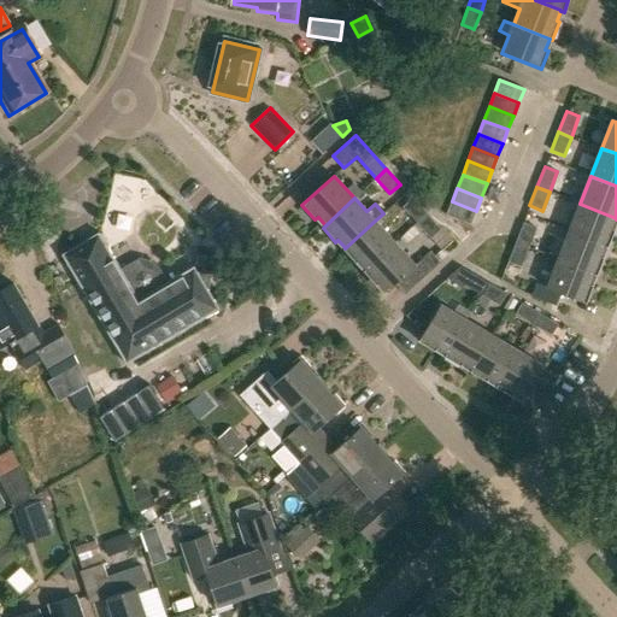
[(417,223),(428,213),(413,198),(403,207),(417,223)]
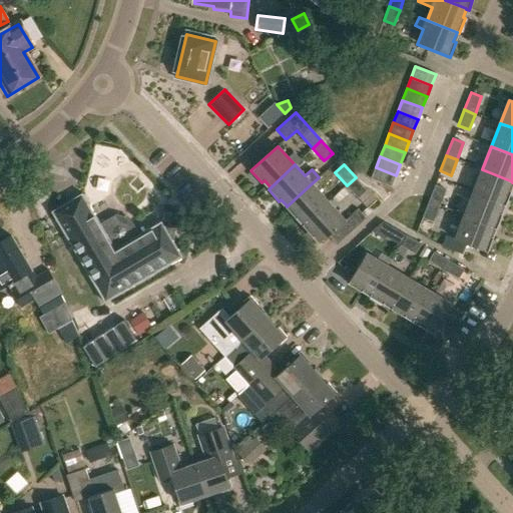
[(371,178),(391,186),(396,175),(376,167),(371,178)]
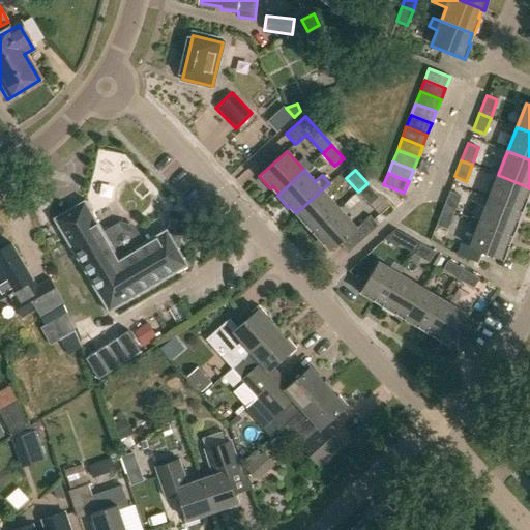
[(498,175),(489,200),(520,211),(520,212),(523,213),(528,198),(526,197),(529,188),(529,187),(498,175)]
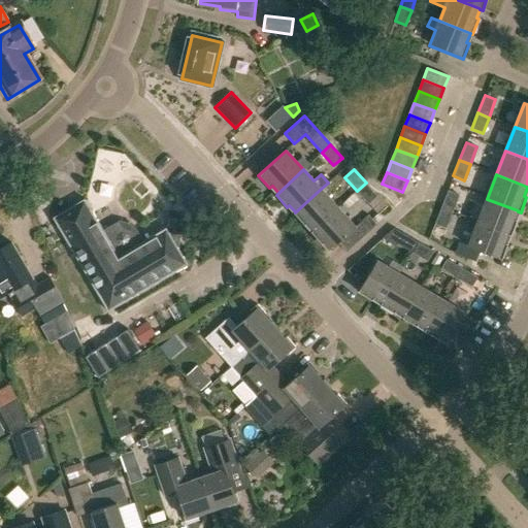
[(377,196),(366,183),(357,191),(369,204),(377,196)]
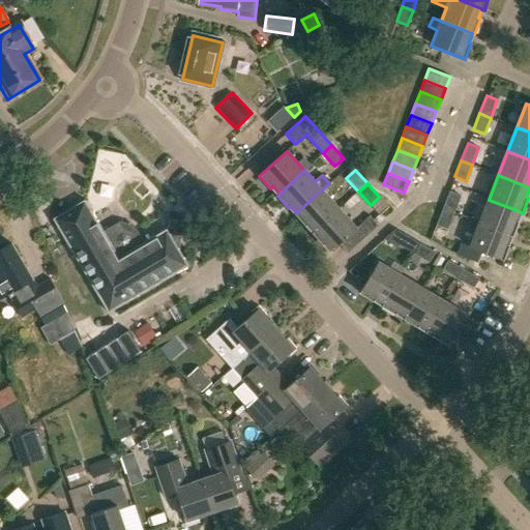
[(307,225),(314,232),(340,209),(322,189),(296,213),(296,212),(294,214),(305,227),(307,225)]
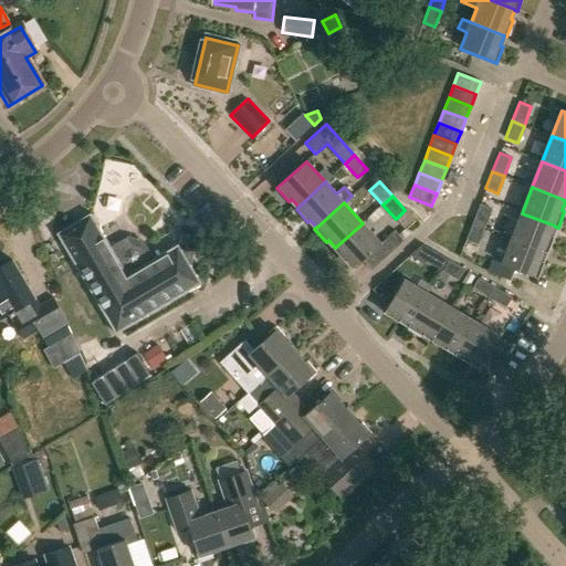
[(480,203),(472,223),(484,228),(492,209),(480,203)]
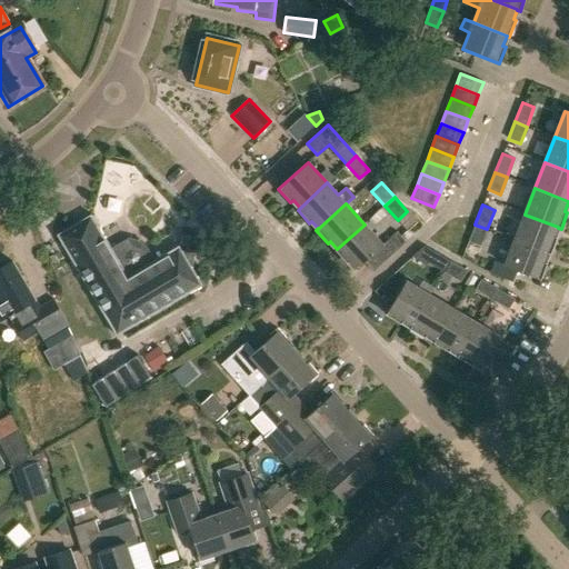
[(416,220),(407,211),(398,220),(406,229),(416,220)]
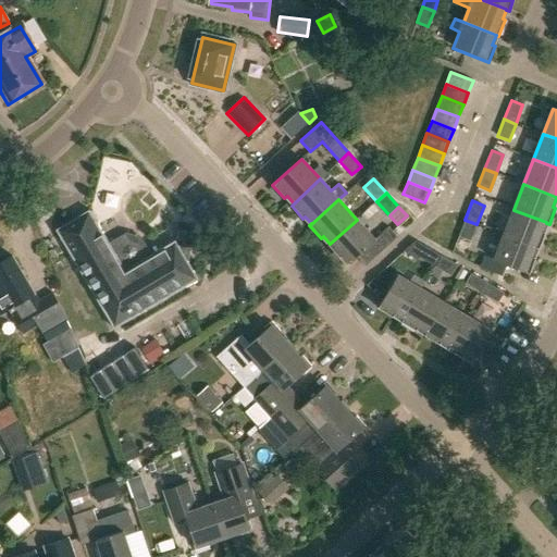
[(504,235),(537,248),(540,249),(545,233),(543,232),(546,223),(546,222),(514,210),(504,235)]
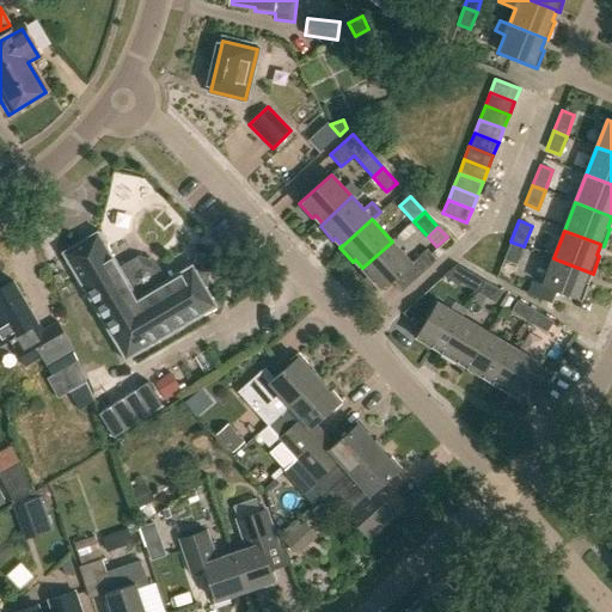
[(120,269),(98,232),(61,254),(124,362),(218,307),(193,265),(166,281),(160,271),(154,275),(151,270),(139,267),(134,270),(129,263),(120,269)]
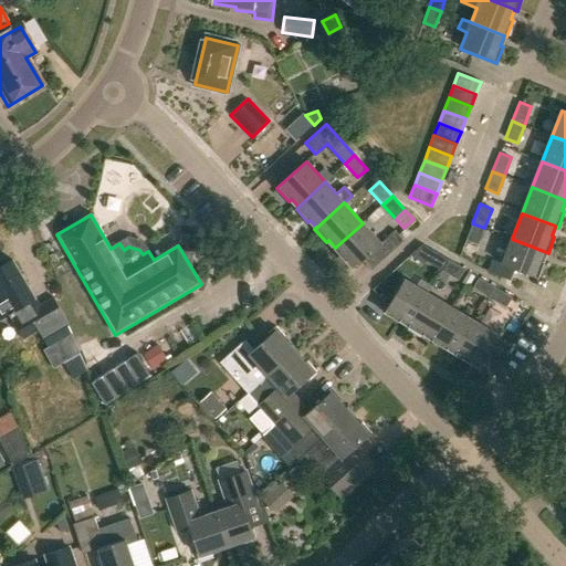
[(335,248),(333,250),(345,262),(347,260),(354,269),(362,262),(370,271),(402,242),(394,232),(381,243),(363,223),(335,248)]
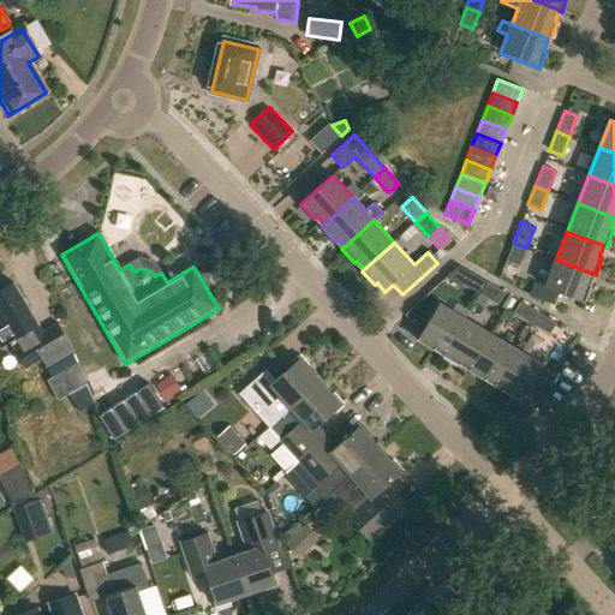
[(526,248),(513,243),(506,261),(519,267),(526,248)]
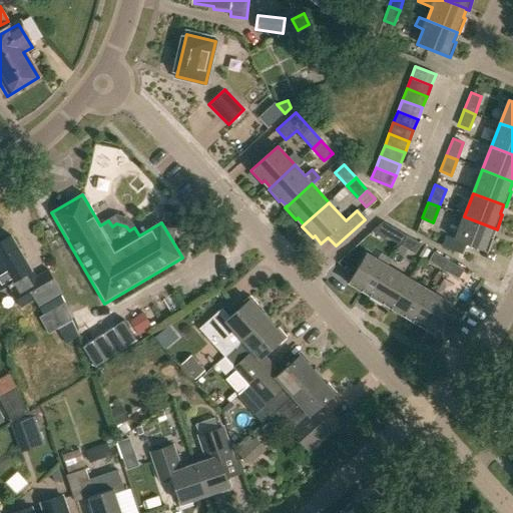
[(464,216),(455,239),(488,252),(493,237),(491,236),(495,228),(464,216)]
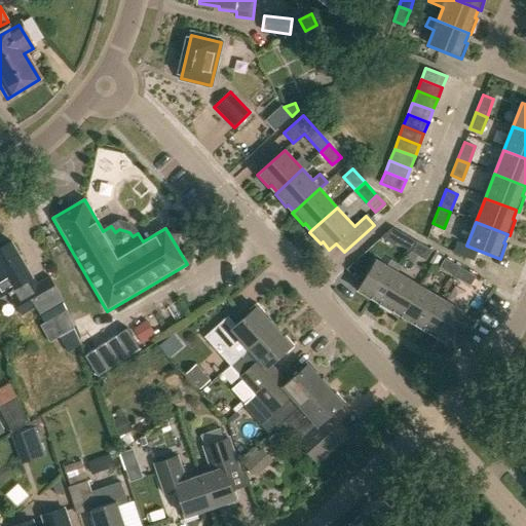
[(396,241),(411,251),(417,241),(401,232),(396,241)]
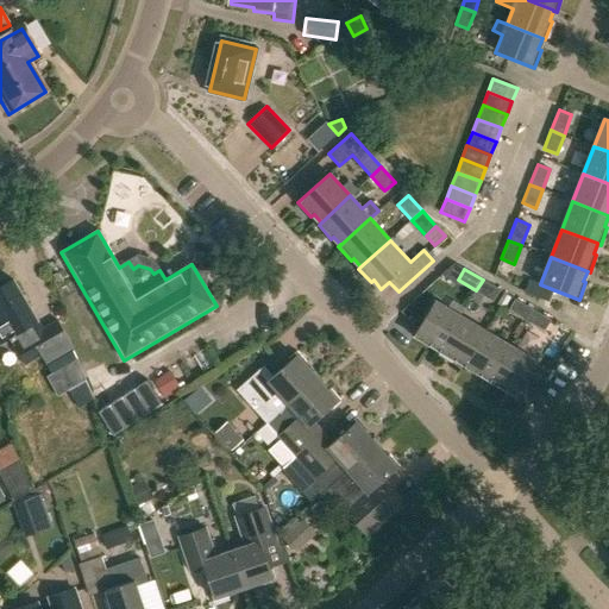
[(476,290),(471,299),(479,305),(484,296),(493,301),(498,289),(483,280),(476,290)]
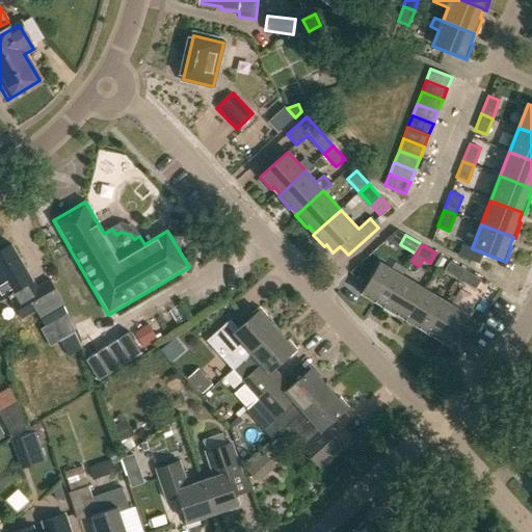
[(0,251),(0,300),(5,297),(8,296),(22,320),(36,312),(45,326),(68,314),(58,298),(60,297),(50,280),(37,288),(12,245),(0,251)]
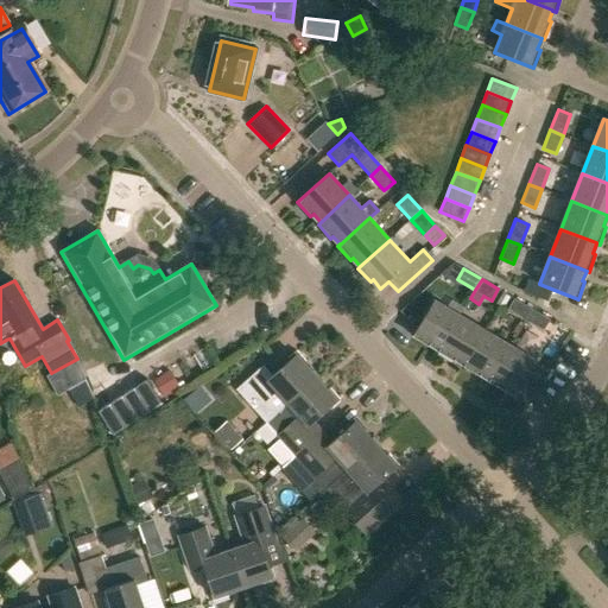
[(525,321),(532,309),(514,298),(507,310),(525,321)]
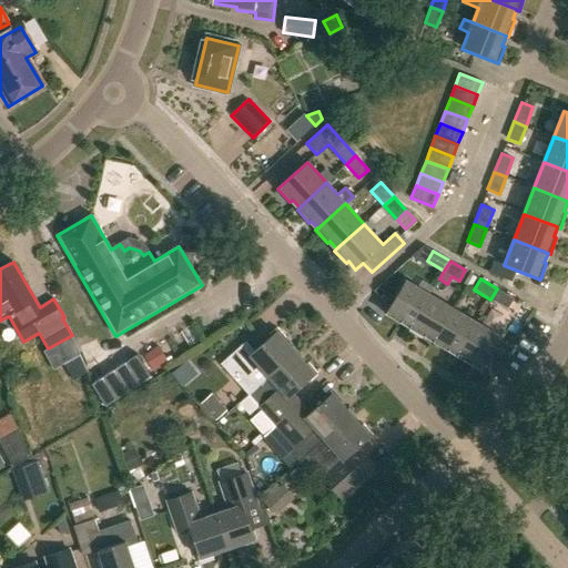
[(402,325),(404,322),(412,326),(430,295),(406,280),(387,312),(389,313),(387,316),(402,325)]
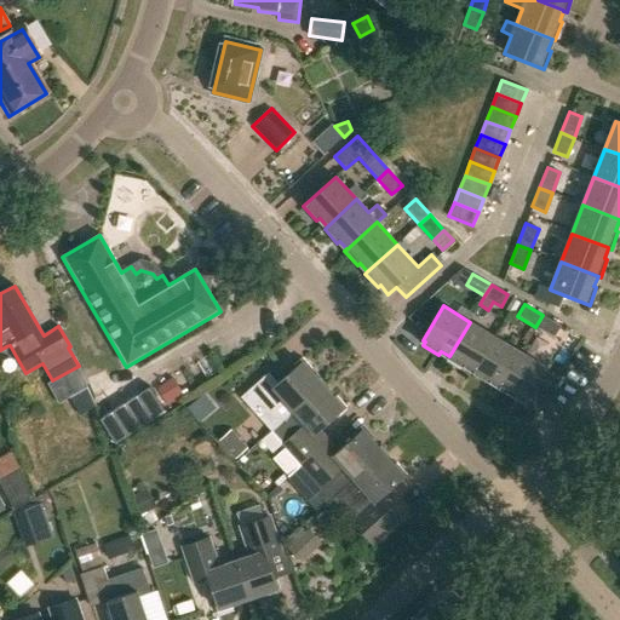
[(560,326),(543,315),(535,327),(554,337),(560,326)]
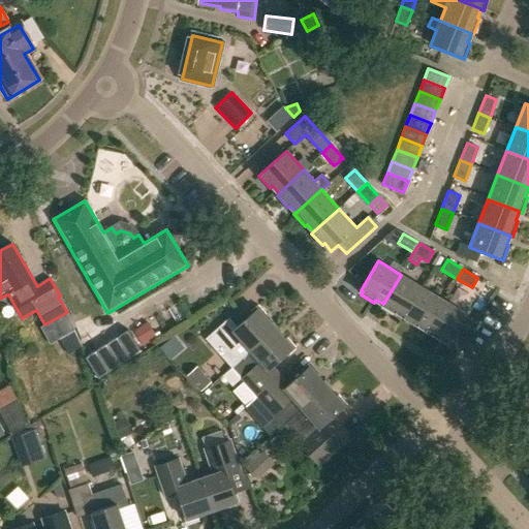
[(397,316),(398,313),(405,317),(423,287),(401,275),(383,304),(384,305),(382,308),(397,316)]
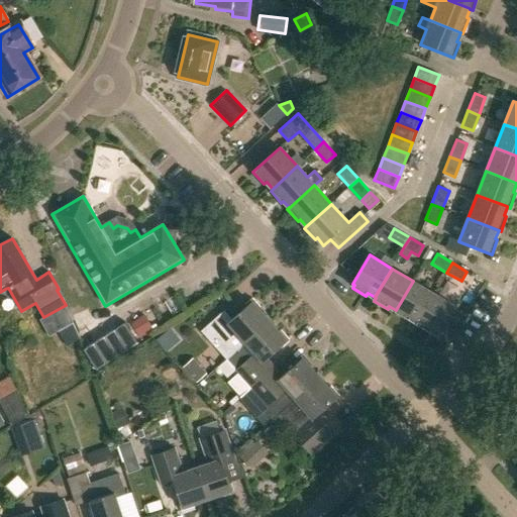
[(411,319),(418,323),(435,294),(413,281),(396,310),(397,311),(395,314),(409,322),(411,319)]
